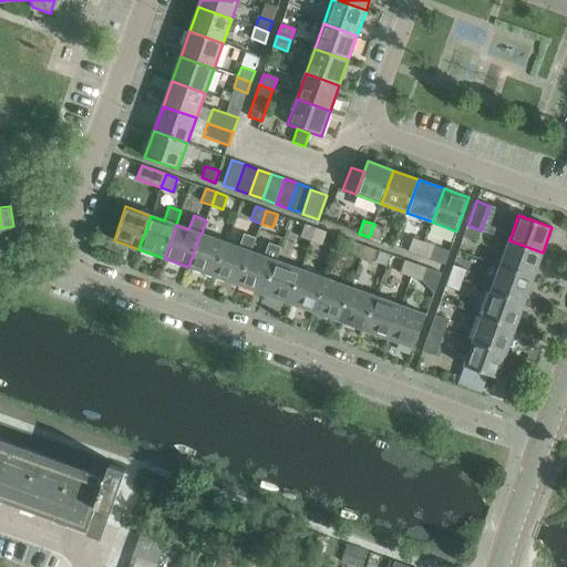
[(300,237),(311,241),(316,228),(306,224),(300,237)]
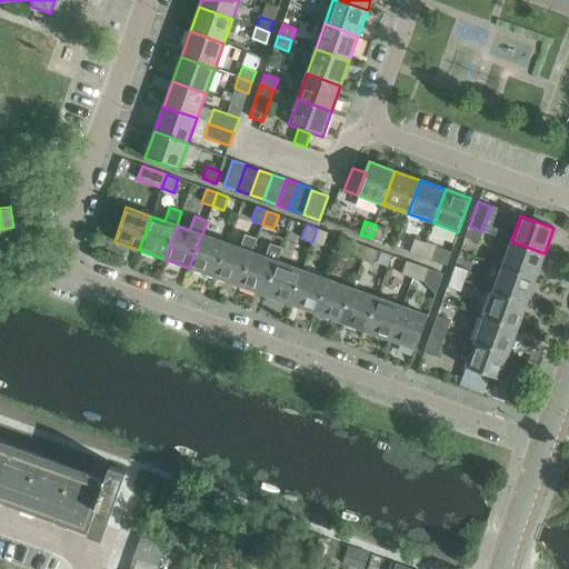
[(376,225),(370,238),(381,242),(386,229),(376,225)]
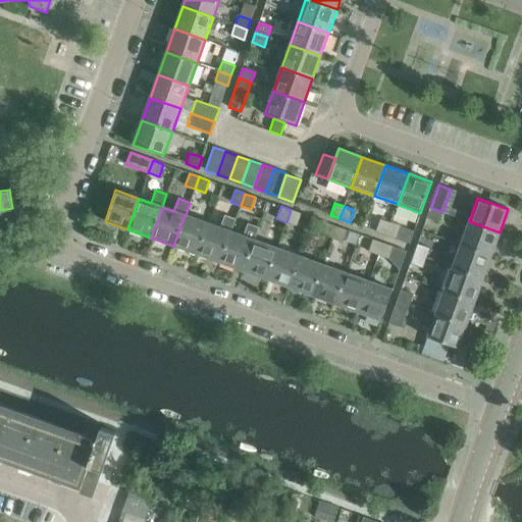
[(442,212),(430,207),(426,218),(439,222),(442,212)]
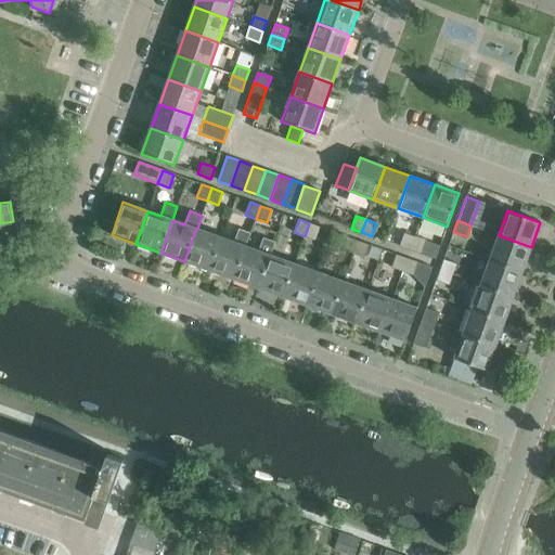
[(309,223),(305,236),(315,240),(320,227),(309,223)]
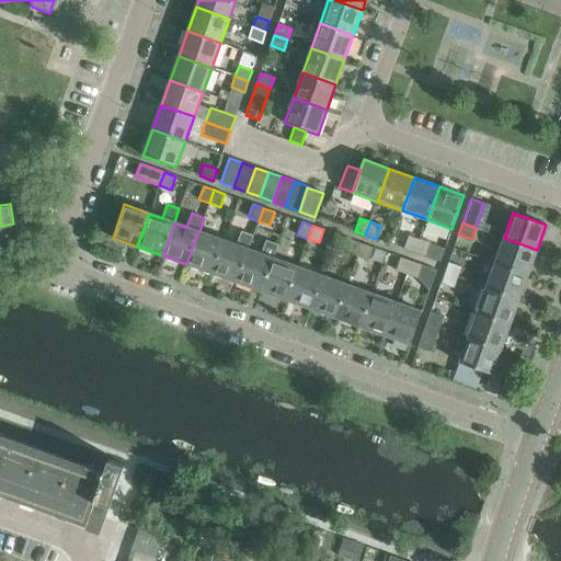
[(186,264),(212,273),(224,240),(199,231),(198,231),(186,264)]
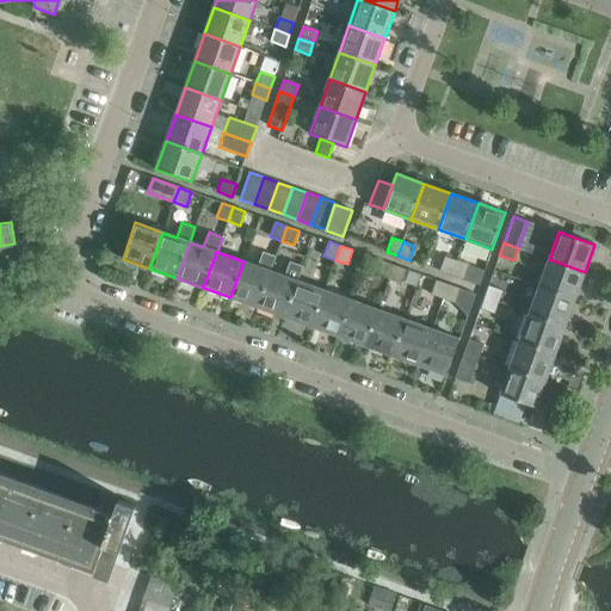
[(230,297),(258,307),(271,271),(276,257),(263,252),(258,266),(244,261),(230,297)]
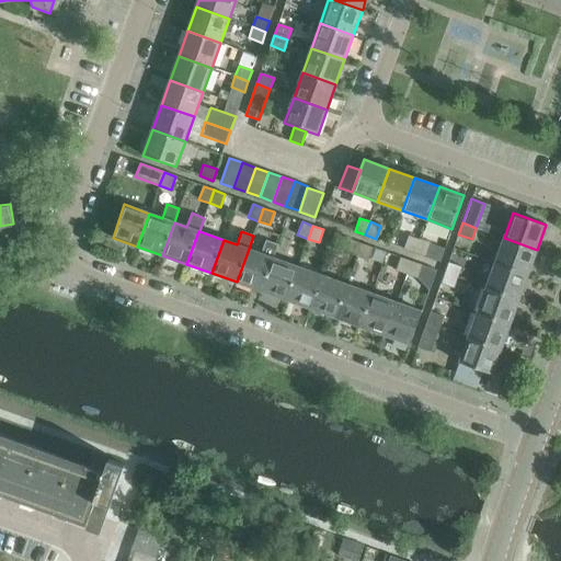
[(404,249),(415,253),(420,240),(409,236),(404,249)]
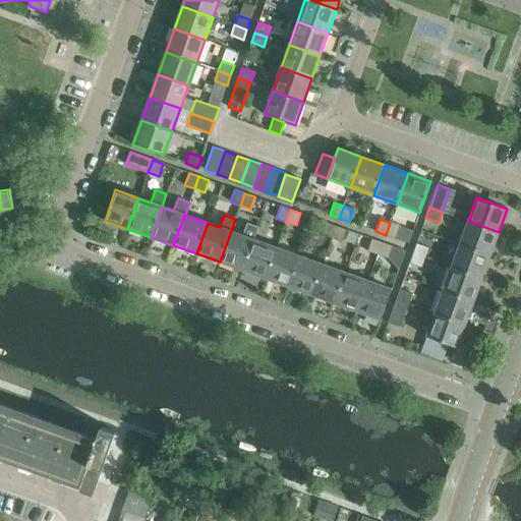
[(468,221),(460,244),(490,254),(499,232),(468,221)]
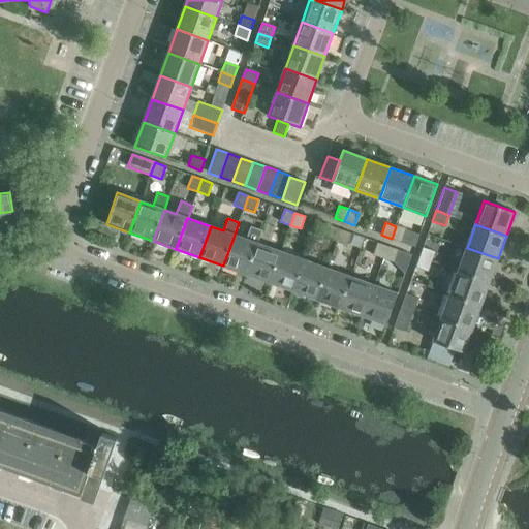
[(223,266),(246,275),(257,243),(262,230),(251,226),(246,239),(235,235),(223,266)]
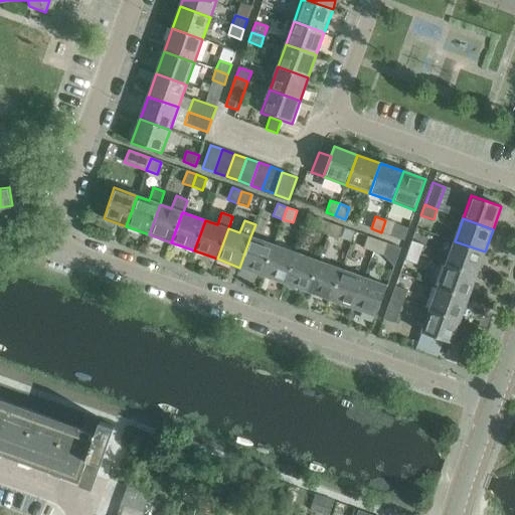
[(318,232),(328,235),(333,223),(323,220),(318,232)]
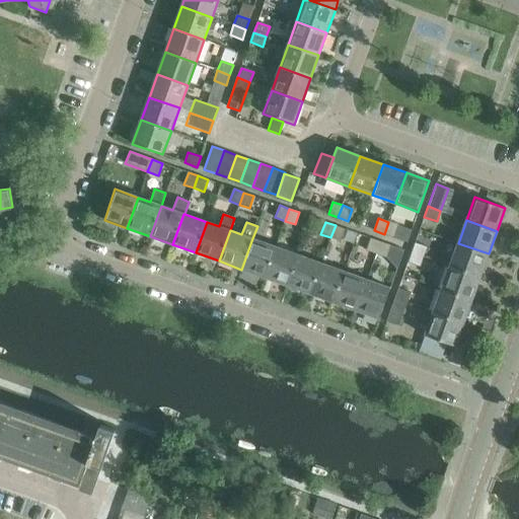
[(388,222),(384,234),(393,237),(398,225),(388,222)]
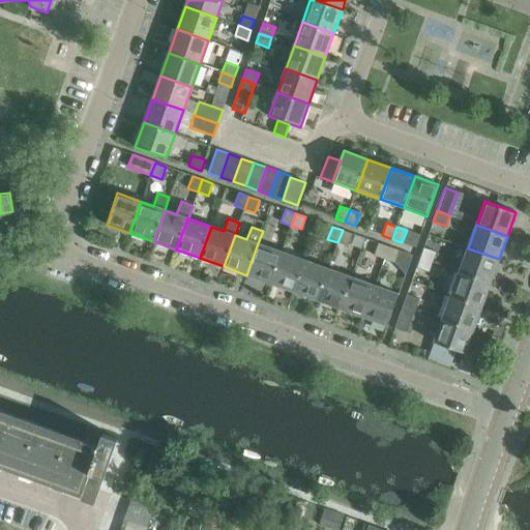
[(343,230),(337,242),(348,246),(352,234),(343,230)]
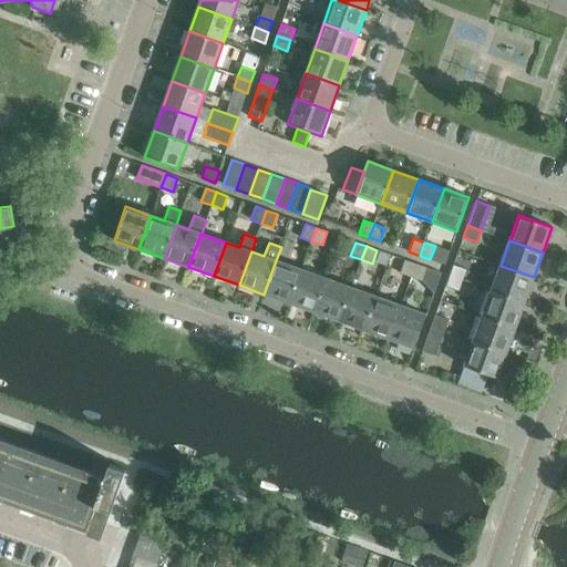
[(264,295),(289,303),(301,269),(276,260),(264,295)]
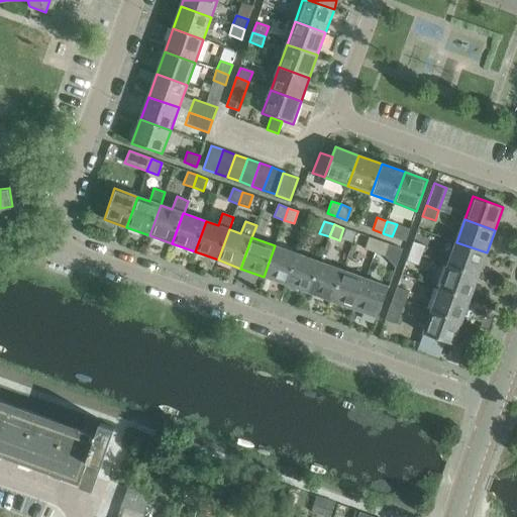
[(365,249),(375,252),(380,240),(370,237),(365,249)]
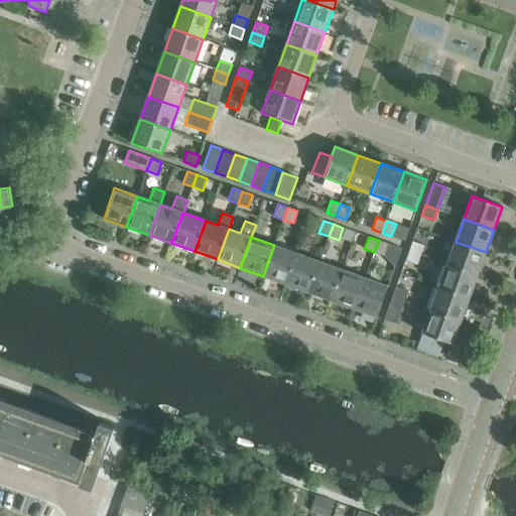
[(379,240),(374,252),(384,256),(388,244),(379,240)]
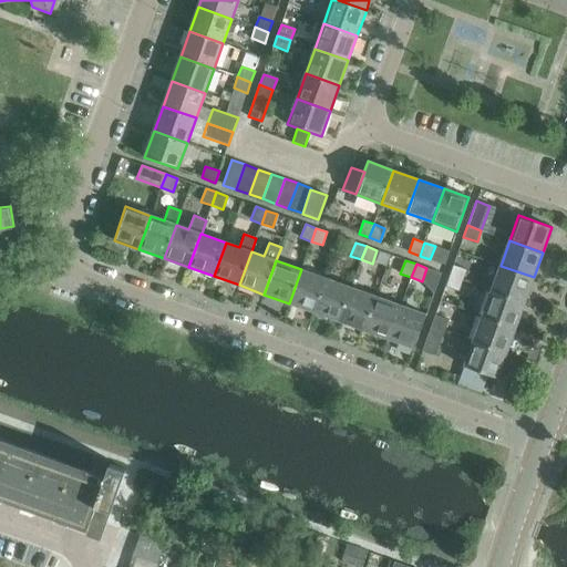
[(453,265),(450,276),(463,280),(466,270),(453,265)]
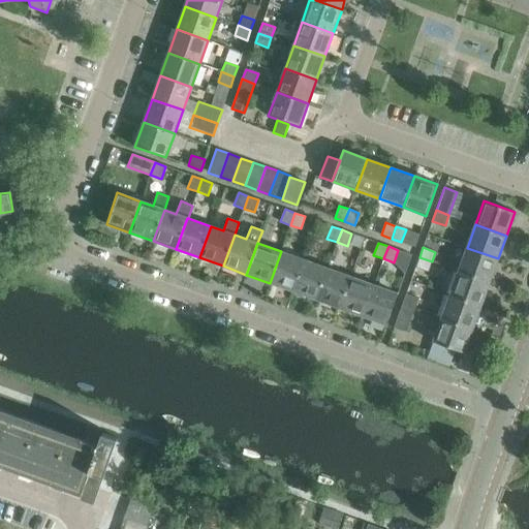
[(467,248),(458,271),(490,282),(498,258),(467,248)]
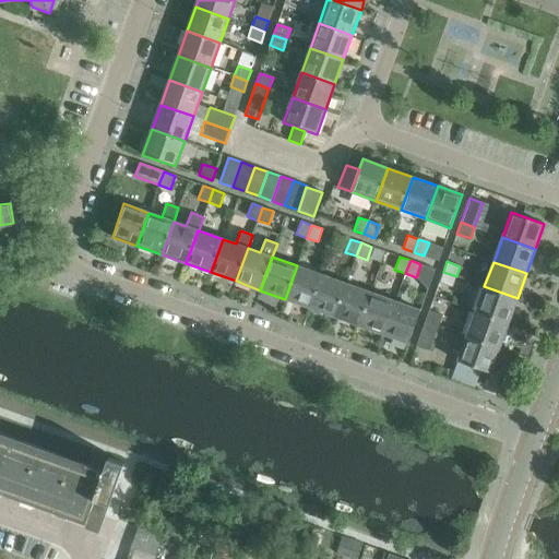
[(285,299),(310,308),(321,275),(297,265),(285,299)]
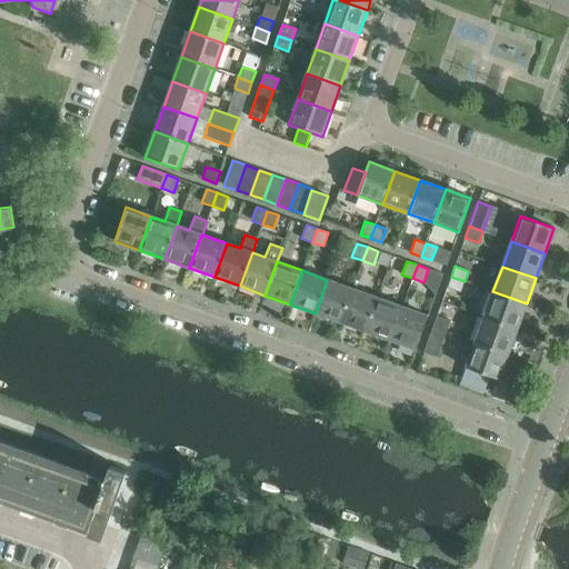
[(465,281),(451,277),(447,288),(460,292),(465,281)]
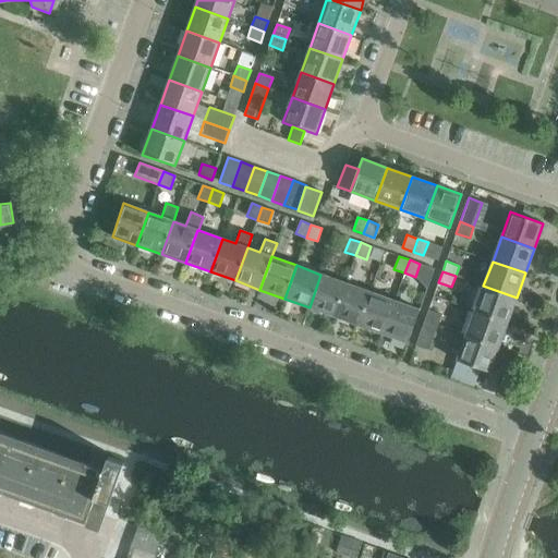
[(310,307),(334,316),(346,283),(320,275),(310,307)]
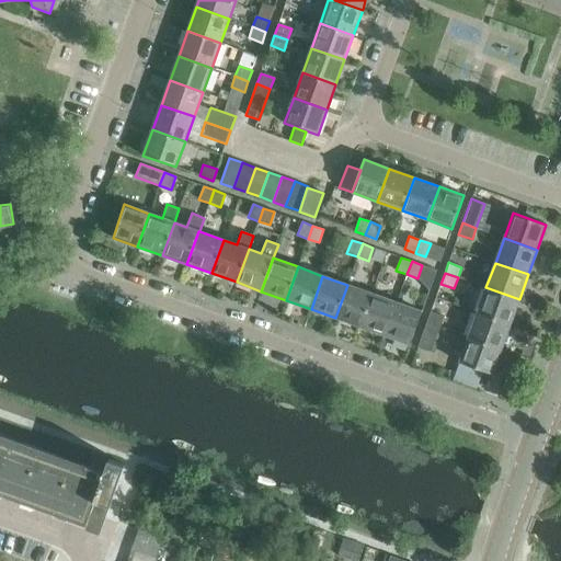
[(335,318),(361,327),(373,294),(347,285),(335,318)]
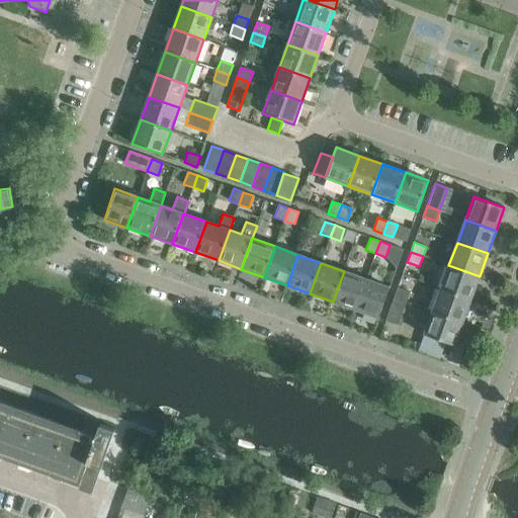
[(448,265),(440,288),(471,299),(480,276),(448,265)]
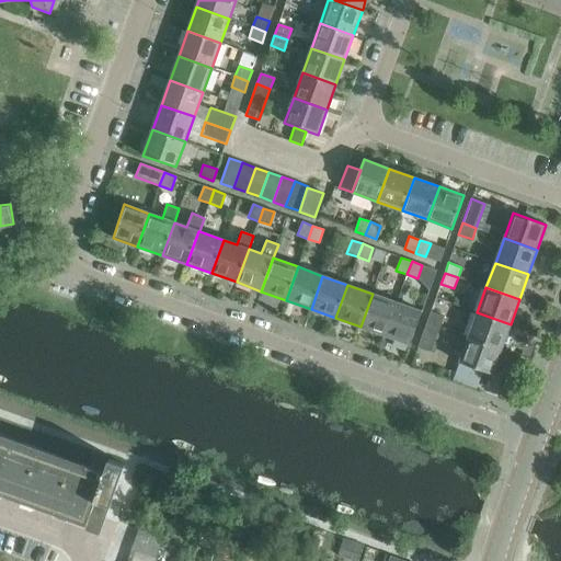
[(361,327),(385,335),(397,302),(373,294),(361,327)]
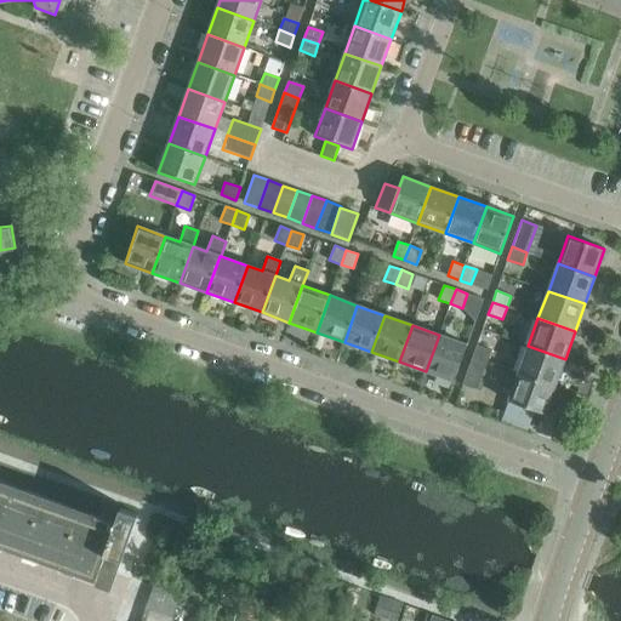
[(439,335),(426,371),(454,381),(467,345),(439,335)]
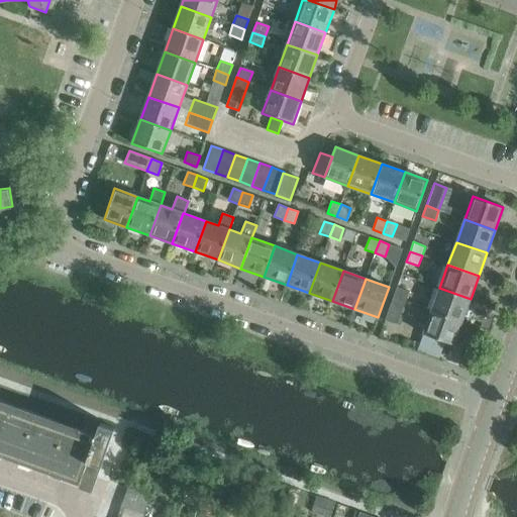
[(397,288),(393,299),(405,303),(409,292),(397,288)]
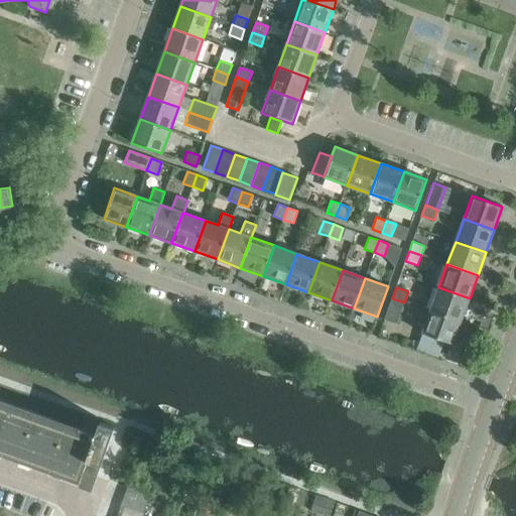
[(438,287),(430,310),(461,321),(470,298),(438,287)]
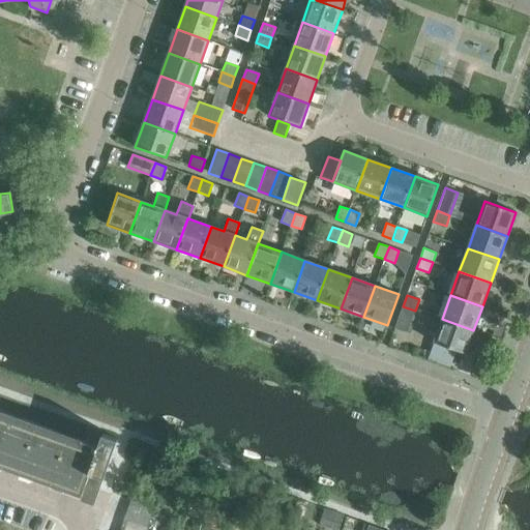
[(415,311),(403,306),(394,328),(407,332),(415,311)]
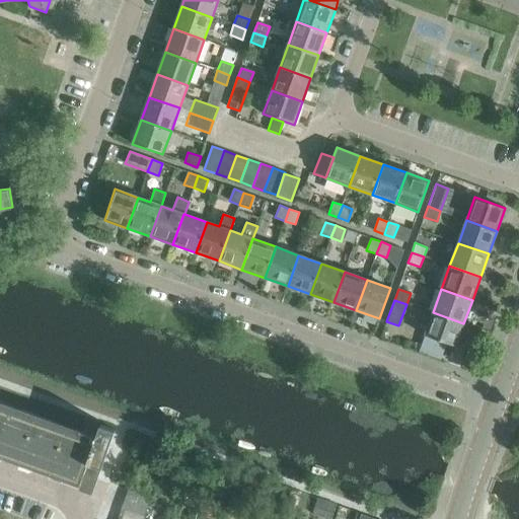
[(463,323),(433,312),(425,336),(455,347),(463,323)]
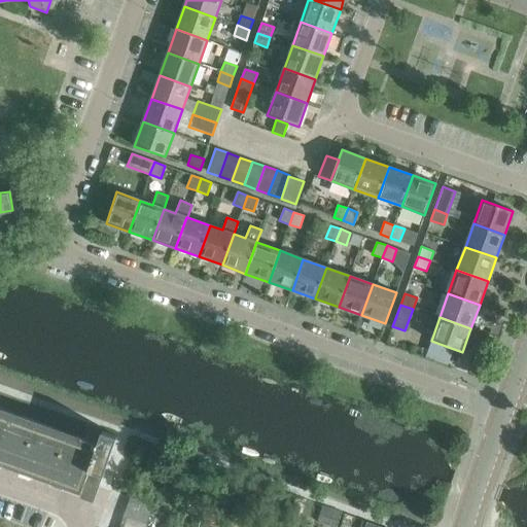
[(0,463),(79,492),(81,493),(82,489),(96,494),(103,475),(103,476),(117,436),(102,431),(96,448),(0,414),(0,463)]
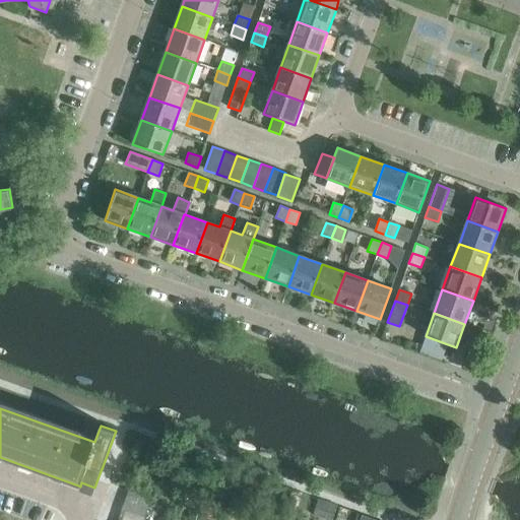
[(261,495),(272,499),(275,491),(263,486),(261,495)]
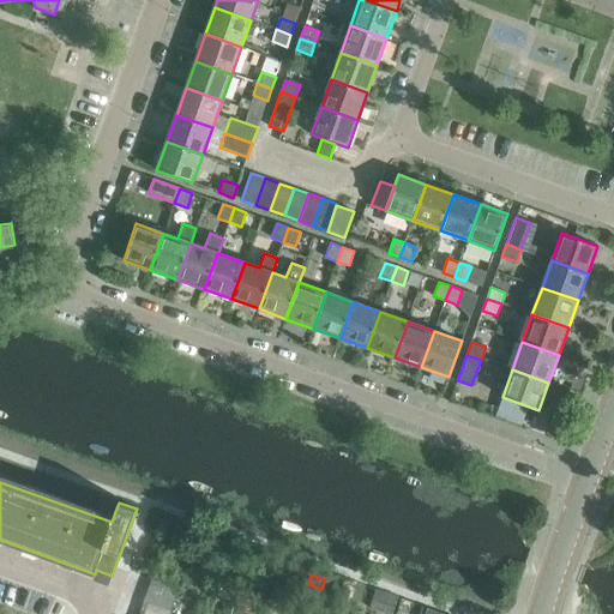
[(148,593),(174,603),(179,589),(152,579),(148,593)]
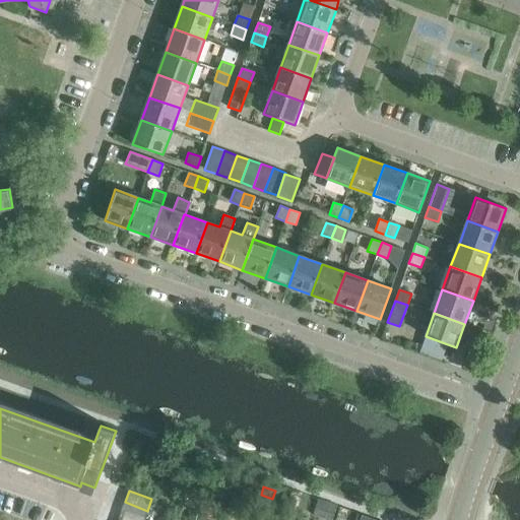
[(121,514),(137,519),(143,519),(147,511),(125,502),(121,514)]
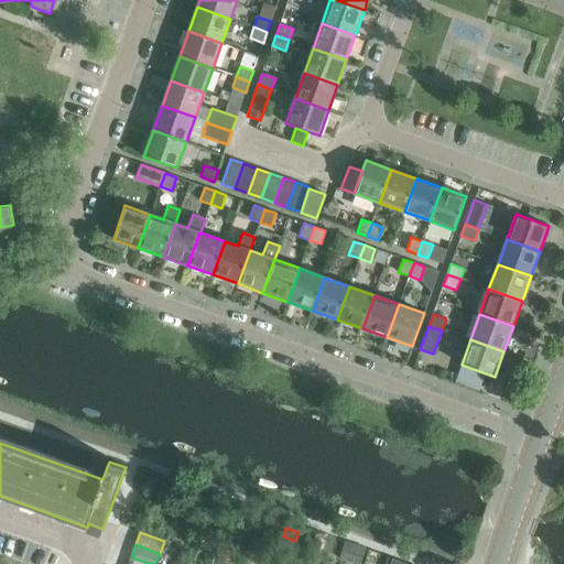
[(344,545),(339,559),(356,563),(360,563),(365,553),(344,545)]
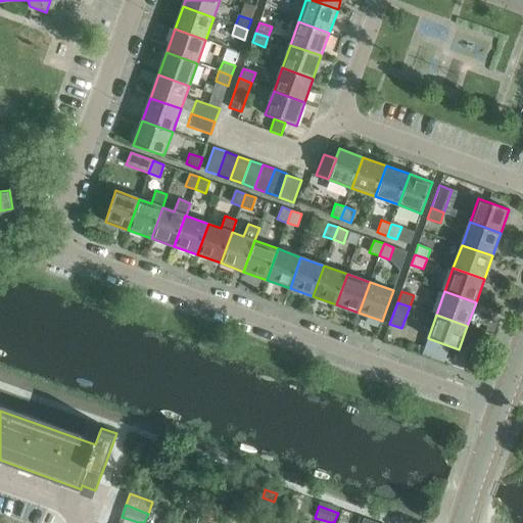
[(342,512),(337,522),(345,522),(348,515),(342,512)]
